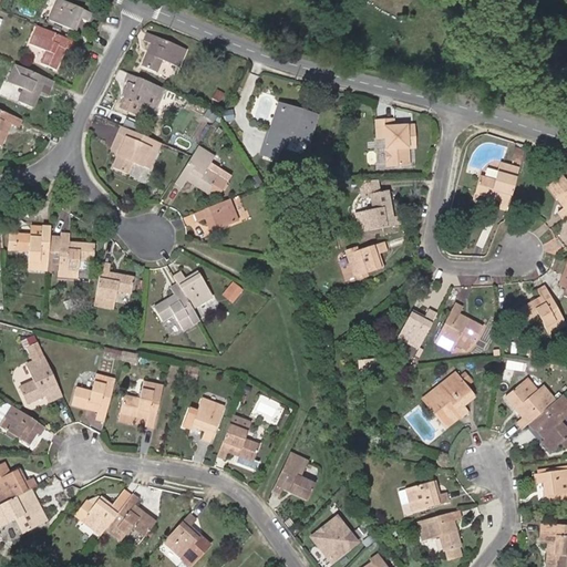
[(89,21),(92,13),(62,0),(58,0),(49,20),(75,31),(82,18),(89,21)]
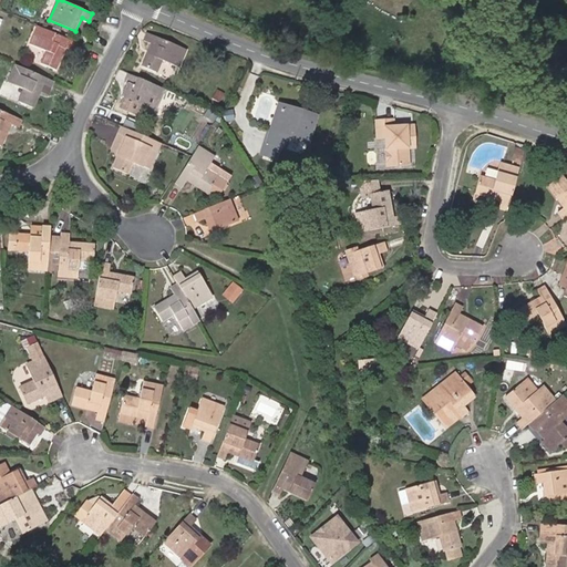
[(73,51),(76,43),(39,27),(31,43),(47,52),(42,63),(55,69),(65,48),(73,51)]
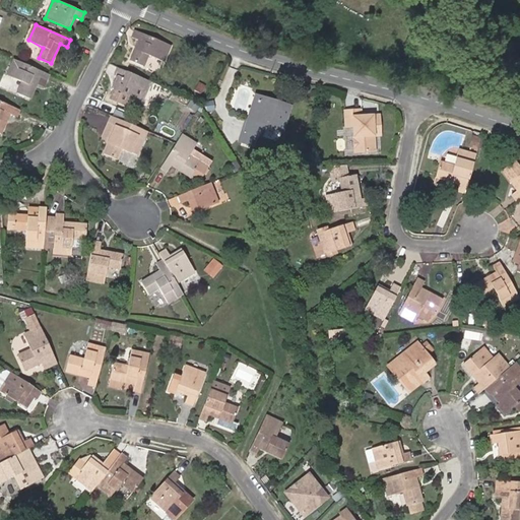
[(148,55),(164,62),(171,46),(134,30),(132,38),(139,41),(130,61),(143,66),(148,55)]
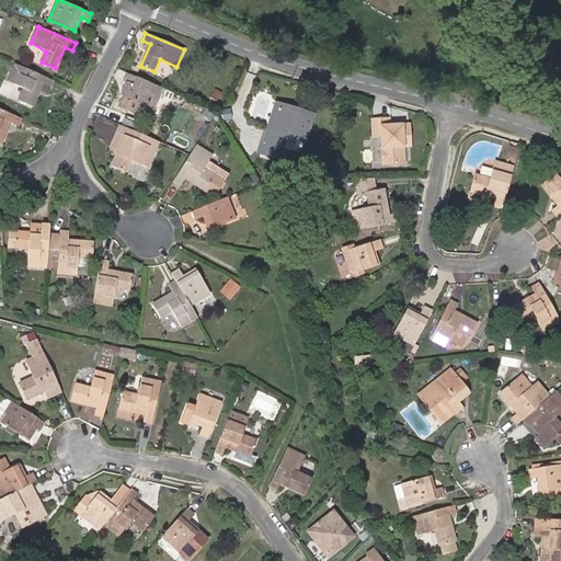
[(53,80),(15,64),(8,80),(24,88),(19,100),(33,105),(39,91),(47,94),(53,80)]
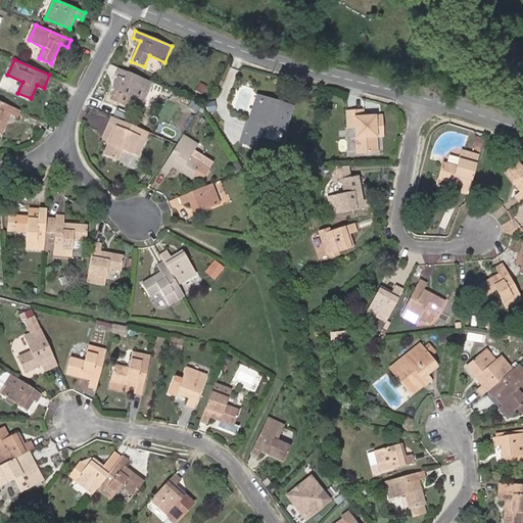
[(142,101),(151,82),(120,68),(116,77),(124,80),(119,91),(142,101)]
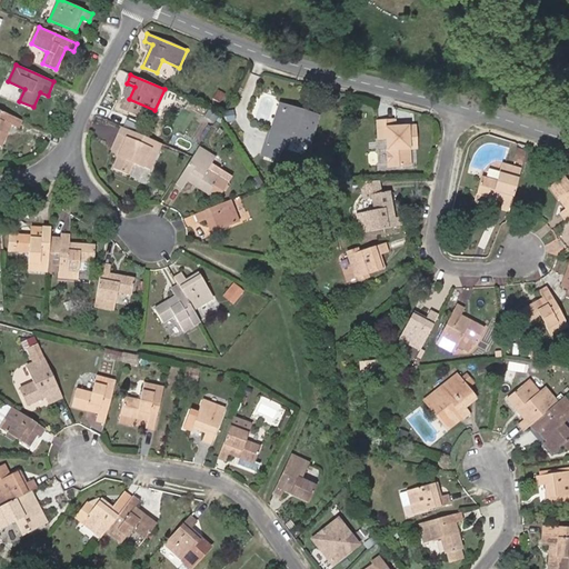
[(218,90),(212,100),(219,103),(225,95),(218,90)]
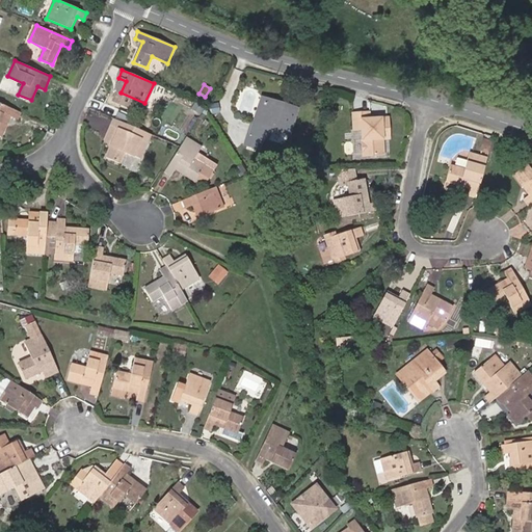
[(284,109),(286,105),(260,97),(251,122),(256,123),(263,102),(284,109)]
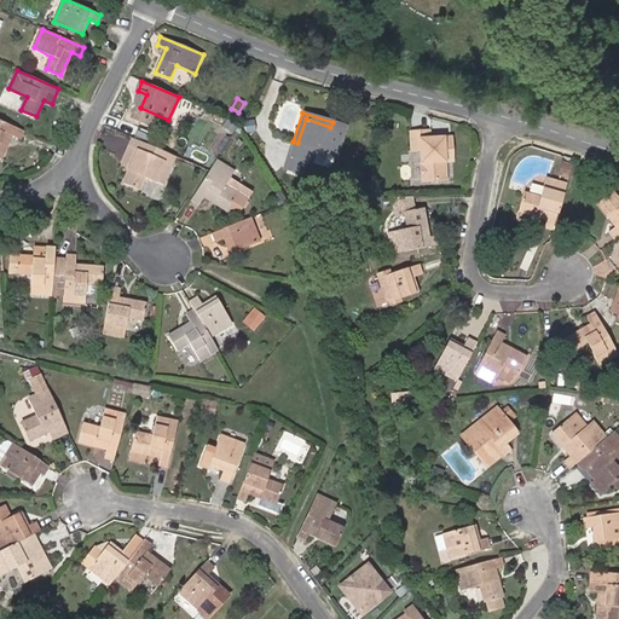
[(289,155),(306,160),(308,161),(312,149),(333,156),(342,126),(333,122),(330,127),(306,119),(298,143),(293,142),(289,155)]
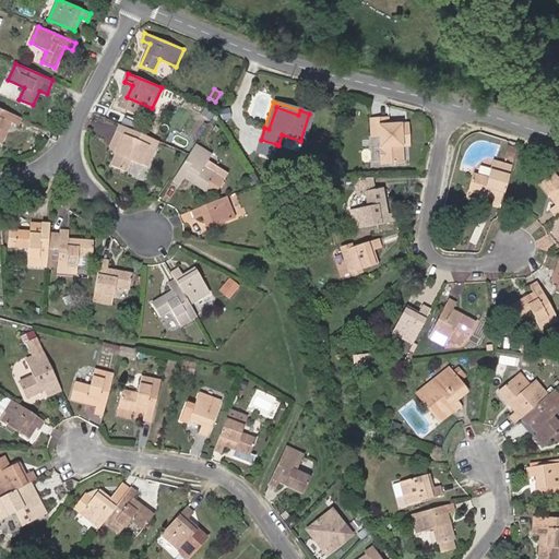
[(22,118),(0,108),(0,143),(1,143),(11,122),(18,125),(22,118)]
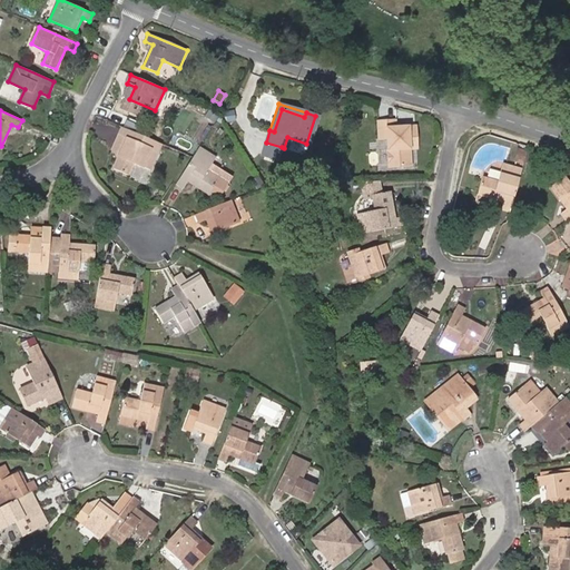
[(409,140),(418,139),(416,126),(395,127),(395,120),(379,121),(380,138),(387,138),(390,166),(411,164),(410,147),(409,140)]
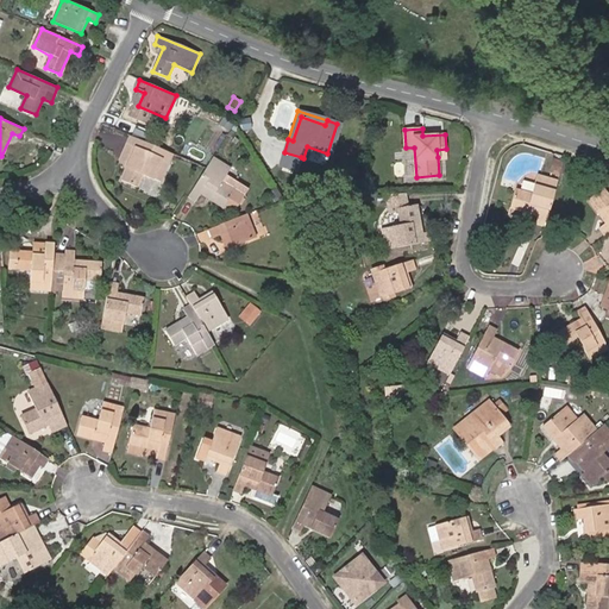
[(169,163),(173,155),(150,144),(132,136),(129,144),(169,163)]
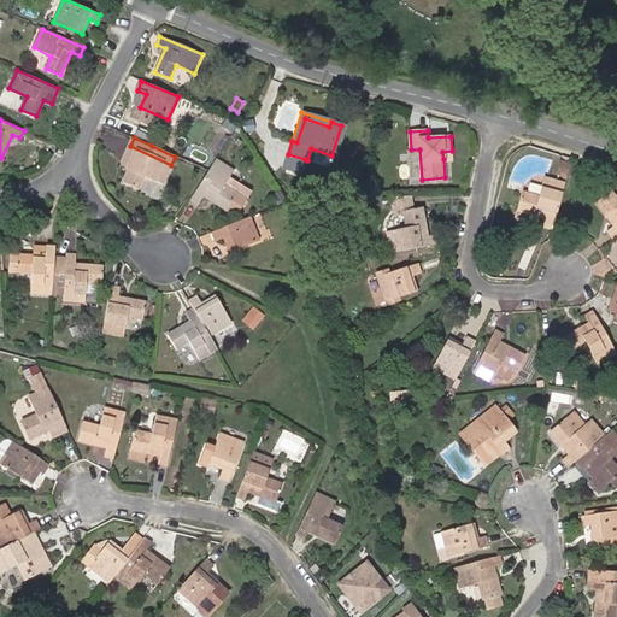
[(171,165),(130,146),(123,162),(128,164),(131,165),(129,170),(124,182),(140,189),(146,176),(163,183),(171,165)]
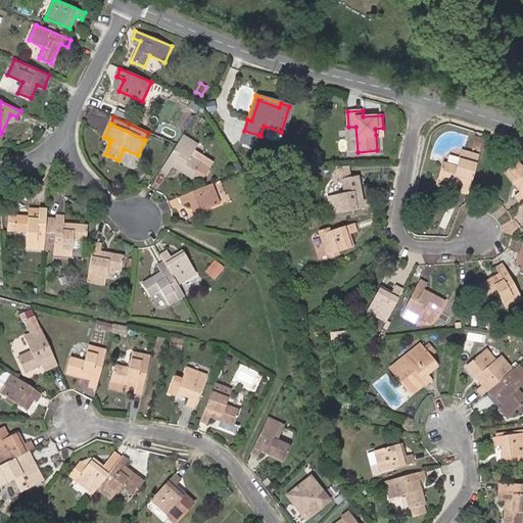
[(244,131),(241,141),(255,145),(258,135),(244,131)]
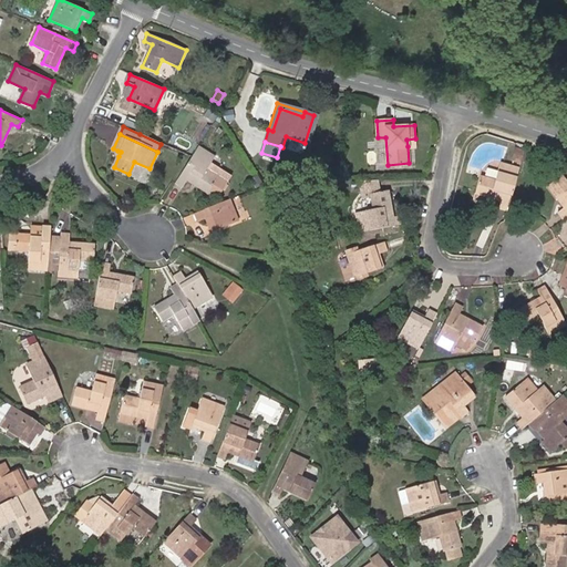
[(216,179),(204,173),(207,167),(214,156),(197,146),(175,183),(183,187),(187,179),(214,196),(216,192),(219,194),(228,181),(225,178),(218,175),(216,179)]
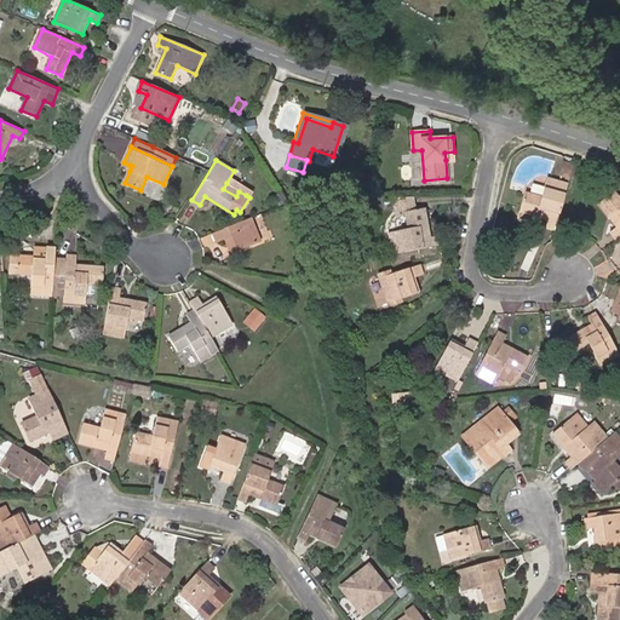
[(569,177),(573,165),(564,162),(561,174),(569,177)]
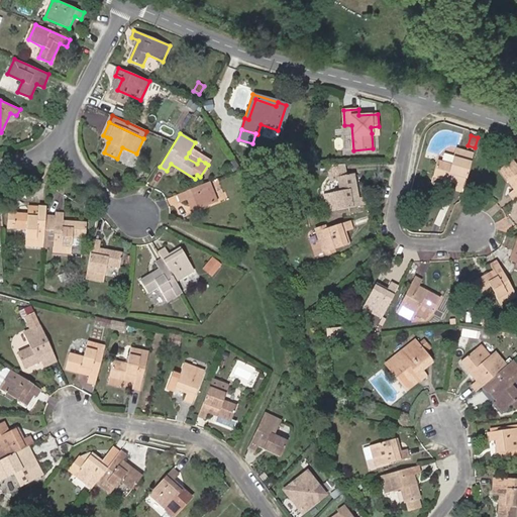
[(463,188),(473,153),(455,149),(451,165),(437,162),(433,176),(431,182),(433,185),(443,188),(445,186),(447,180),(456,183),(455,189),(462,192),(463,188)]
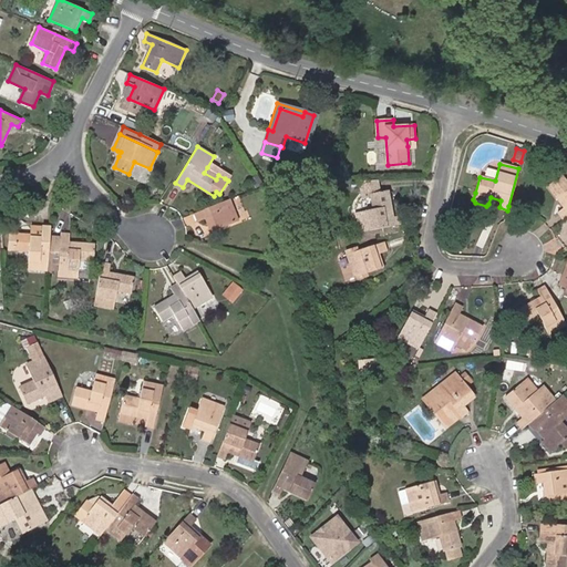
[(207,167),(204,173),(216,179),(218,175),(207,167)]
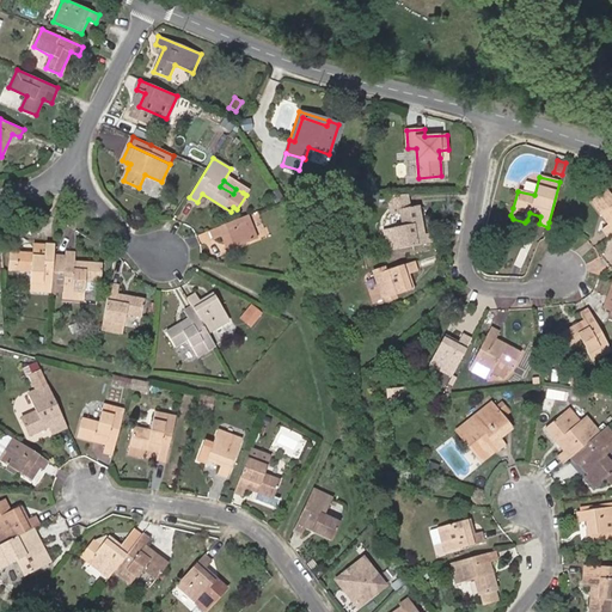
[(611,232),(611,197),(605,189),(591,200),(609,222),(603,228),(609,236),(611,232)]
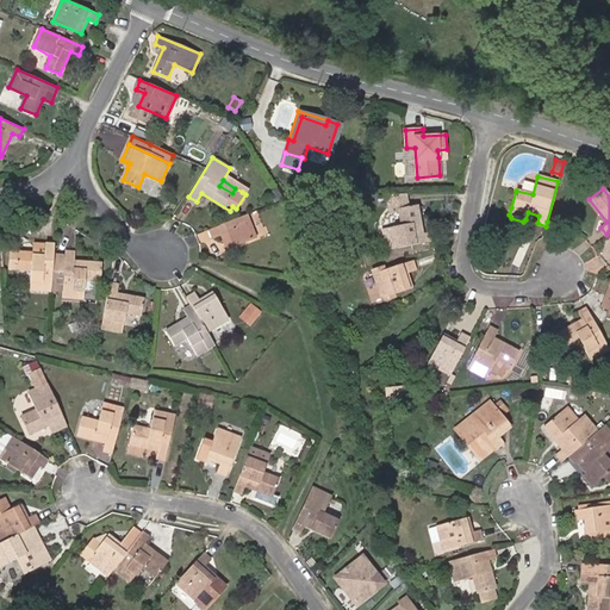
[(406,193),(387,194),(390,210),(399,209),(408,206),(406,193)]
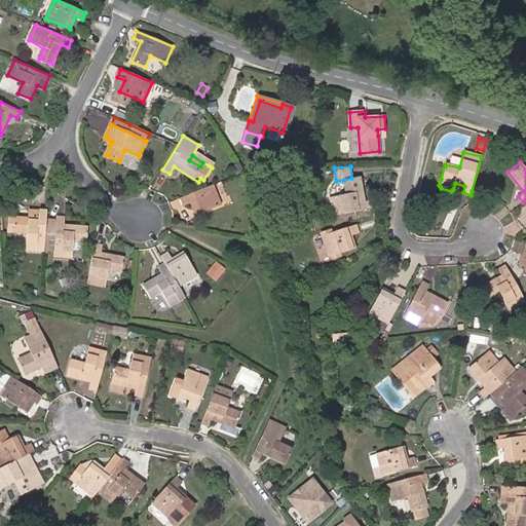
[(351,178),(344,180),(346,194),(331,197),(333,216),(373,208),(372,200),(364,201),(359,177),(351,178)]
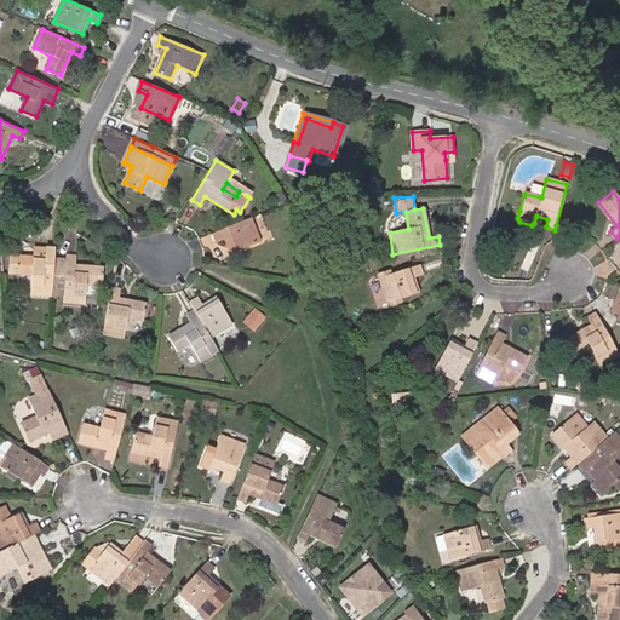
[(260,241),(251,218),(213,233),(217,242),(227,239),(231,253),(260,241)]
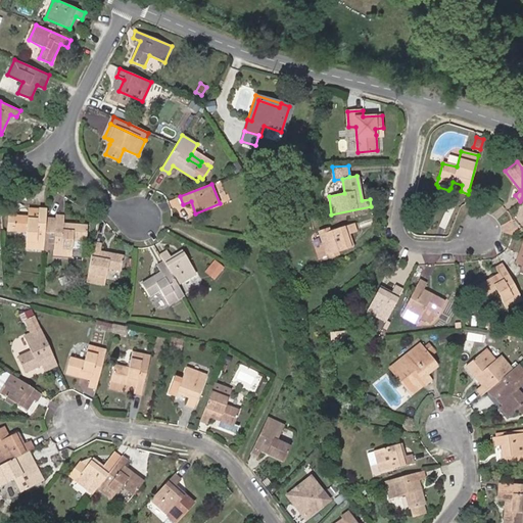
[(449,208),(443,206),(437,226),(443,228),(449,208)]
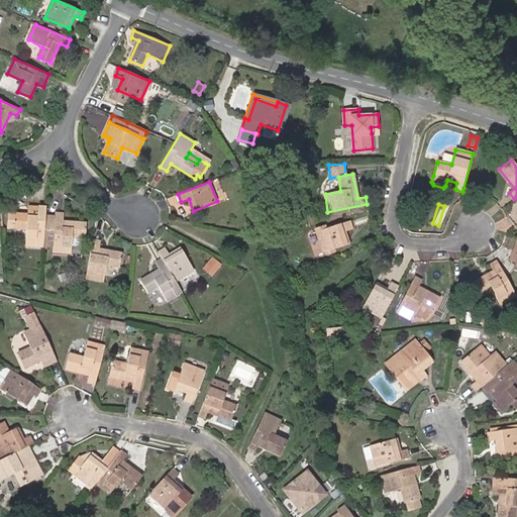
[(44,216),(45,207),(28,206),(27,214),(15,214),(14,227),(26,228),(25,244),(42,246),(42,244),(44,216)]
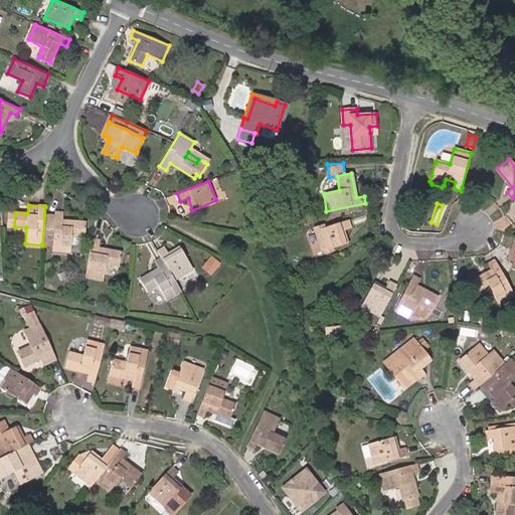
[(71,244),(81,245),(81,237),(84,237),(86,222),(62,220),(63,213),(55,212),(55,215),(53,244),(53,250),(70,252),(70,249),(71,244)]
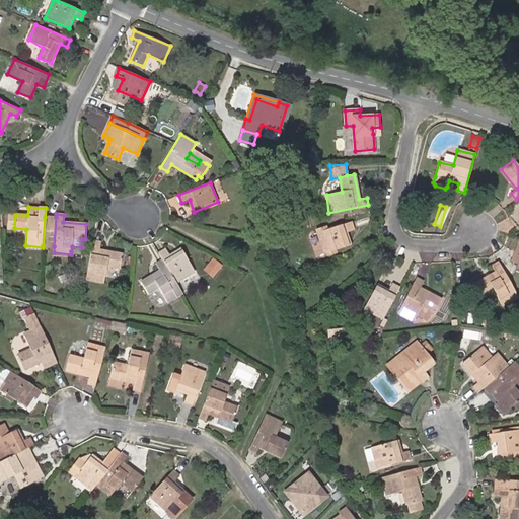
[(43,245),(54,246),(56,217),(45,217),(43,245)]
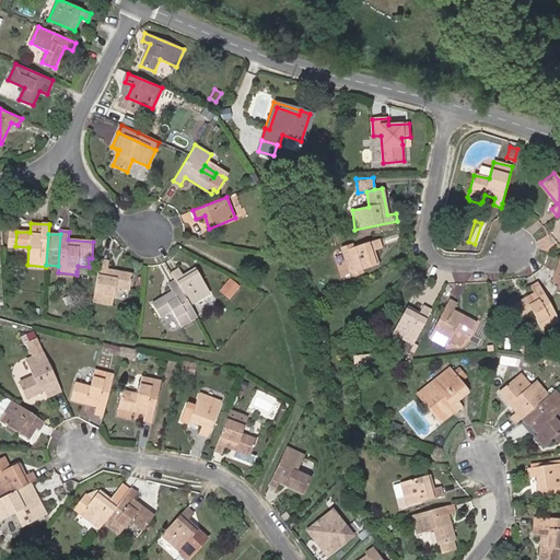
[(342,252),(350,273),(352,272),(353,276),(364,272),(363,269),(378,264),(374,251),(382,248),(380,241),(342,252)]
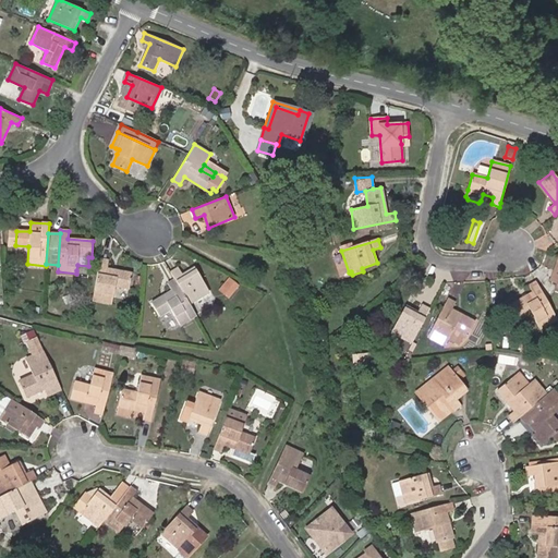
[(100,258),(93,301),(112,304),(116,286),(129,289),(132,274),(107,268),(109,261),(100,258)]
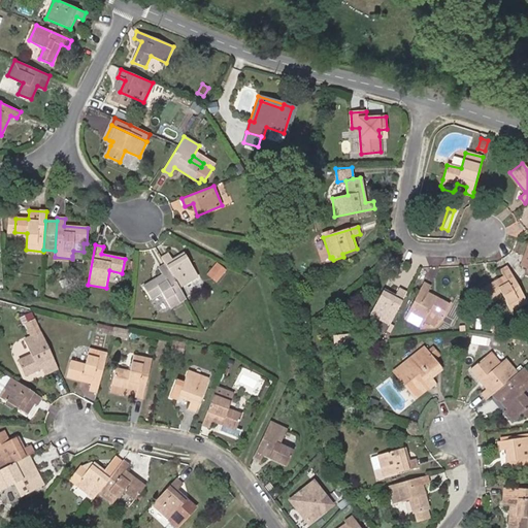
[(161,258),(165,264),(178,288),(198,275),(184,253),(172,260),(168,254),(161,258)]
